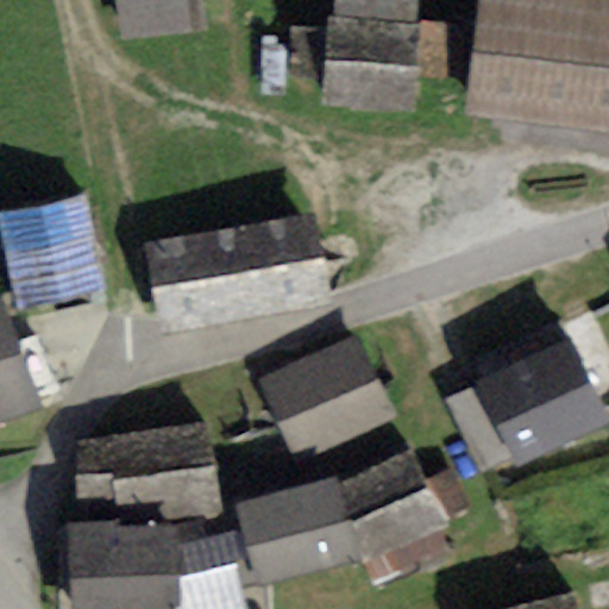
[(124,0),(126,29),(196,24),(194,0),(124,0)]
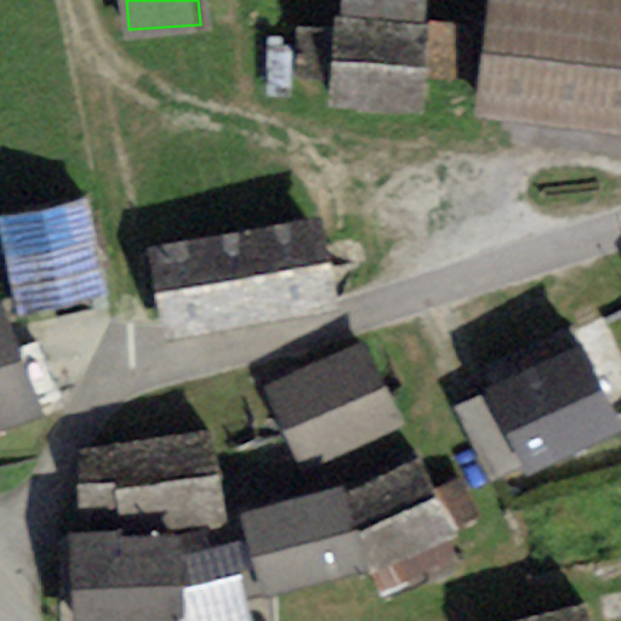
[(432,0),(339,0),(331,107),(426,113),(432,0)]
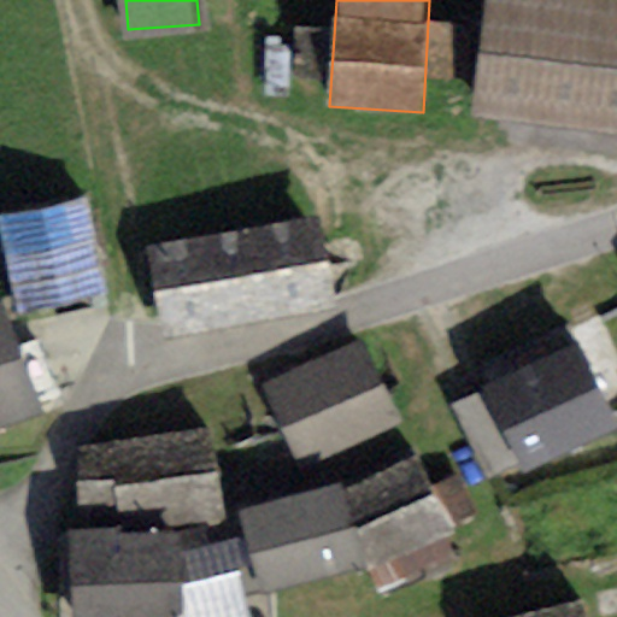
[(616,0),(486,0),(475,112),(616,125),(616,0)]
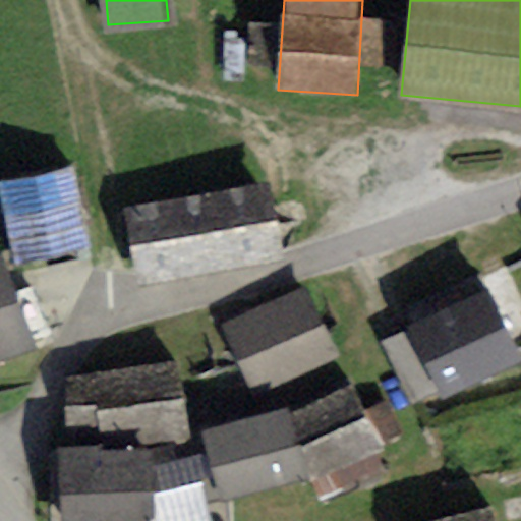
[(69,166),(0,181),(0,203),(13,261),(87,244),(69,166)]
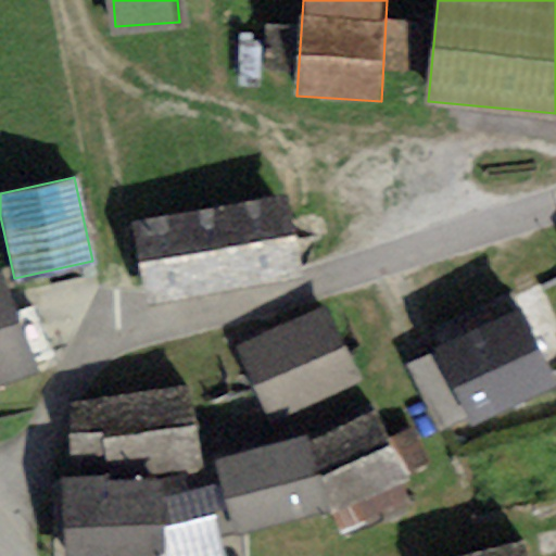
[(288,190),(130,225),(148,303),(305,267),(288,190)]
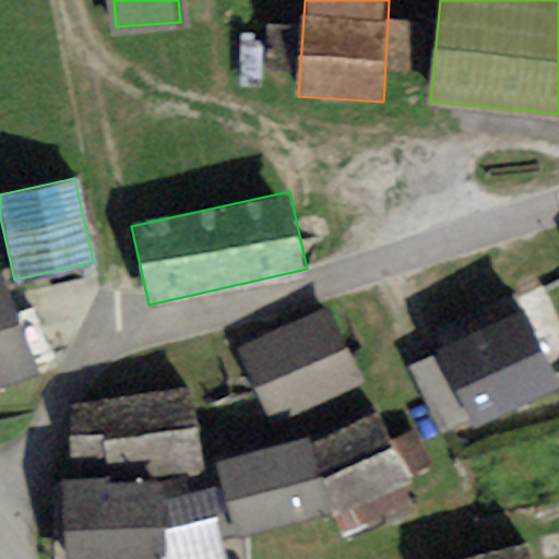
[(0,271),(0,378),(35,365),(0,271)]
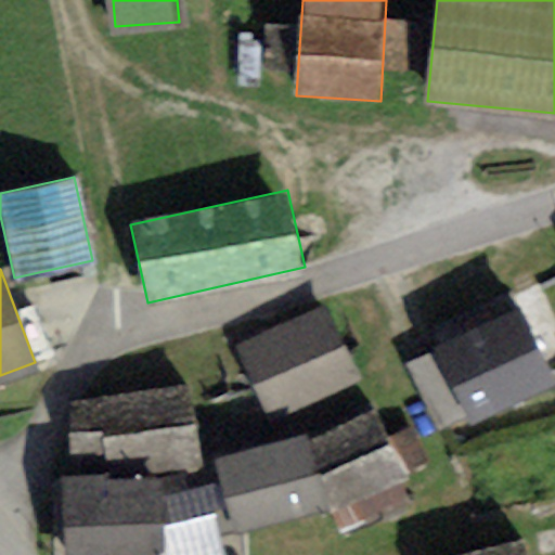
[(554,373),(518,300),(431,344),(469,417),(554,374),(554,373)]
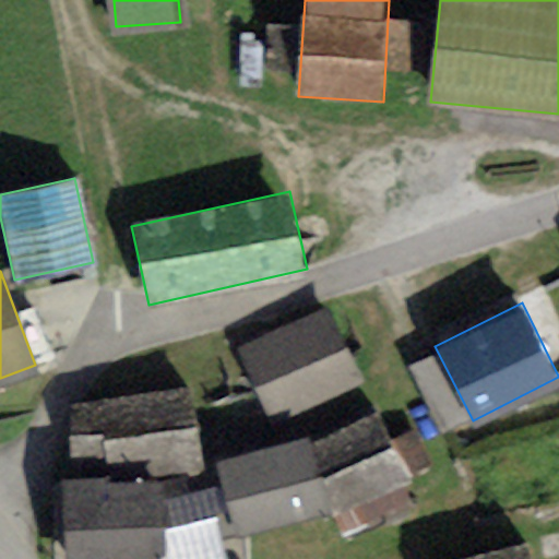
[(329,308),(236,352),(271,425),(364,380),(329,308)]
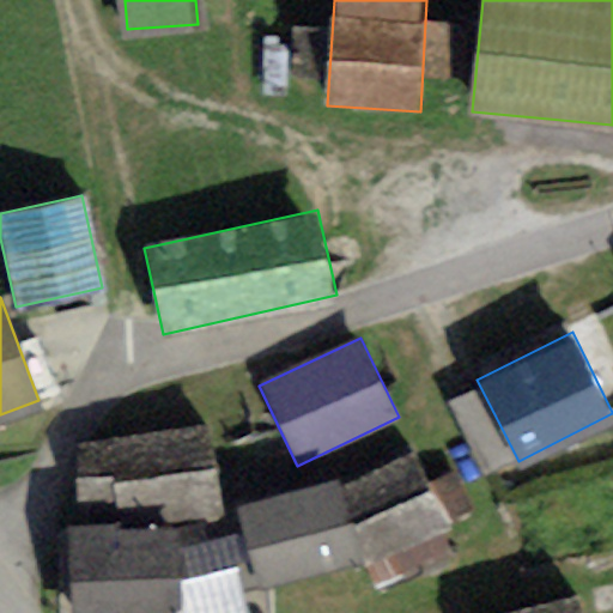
[(210,428),(72,441),(79,513),(116,509),(117,519),(218,508),(210,428)]
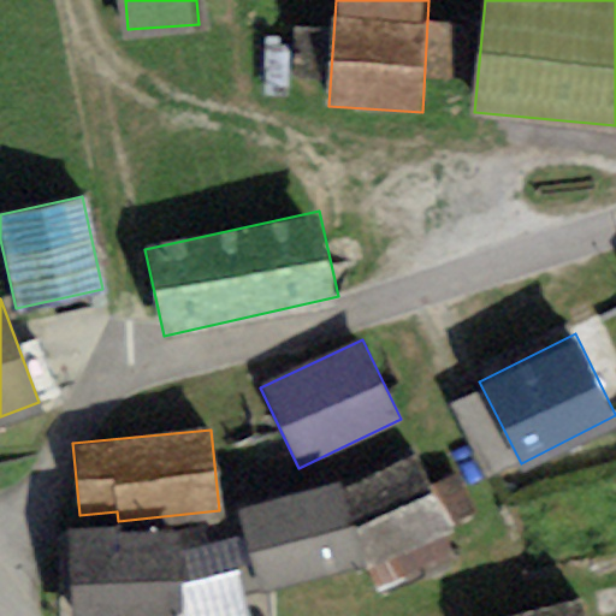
[(345,483),(240,504),(264,586),(361,562),(451,523),(415,450),(345,483)]
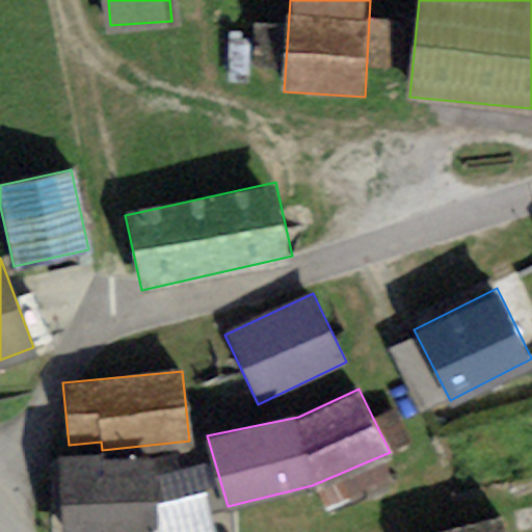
[(95,449),(56,451),(61,531),(158,531),(154,454),(96,457),(95,449)]
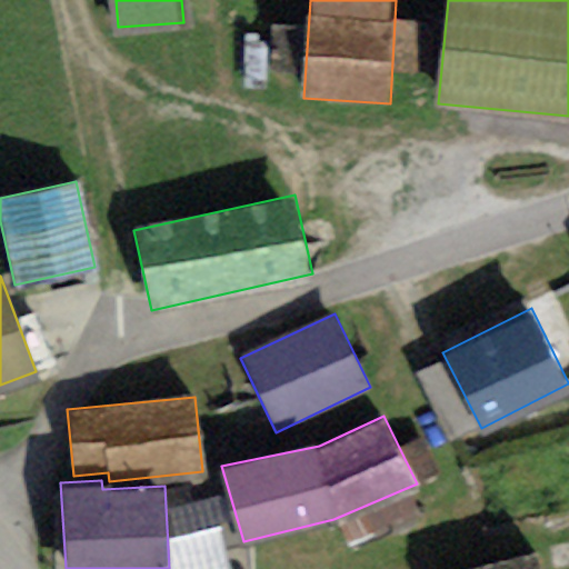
[(537,568),(532,550),(459,568),(537,568)]
